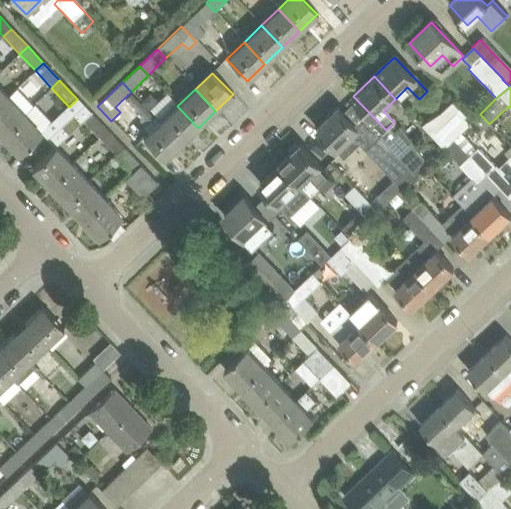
[(23,115),(6,98),(0,103),(0,137),(23,115)]
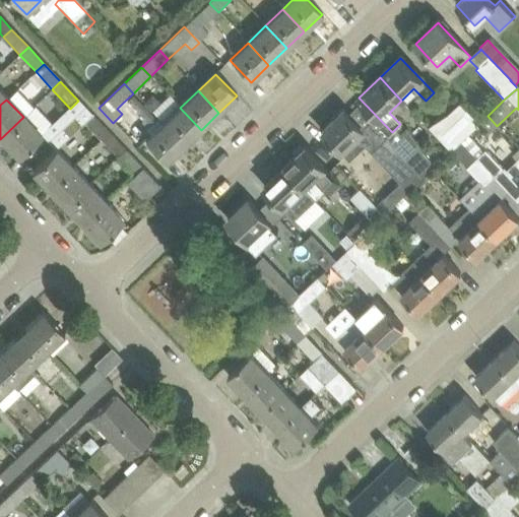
[(428,128),(449,152),(451,151),(460,142),(477,126),(478,125),(459,104),(451,112),(428,128)]
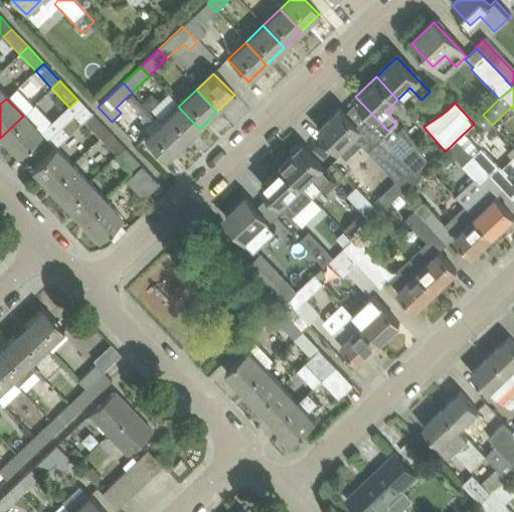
[(199,129),(178,107),(161,123),(181,145),(199,129)]
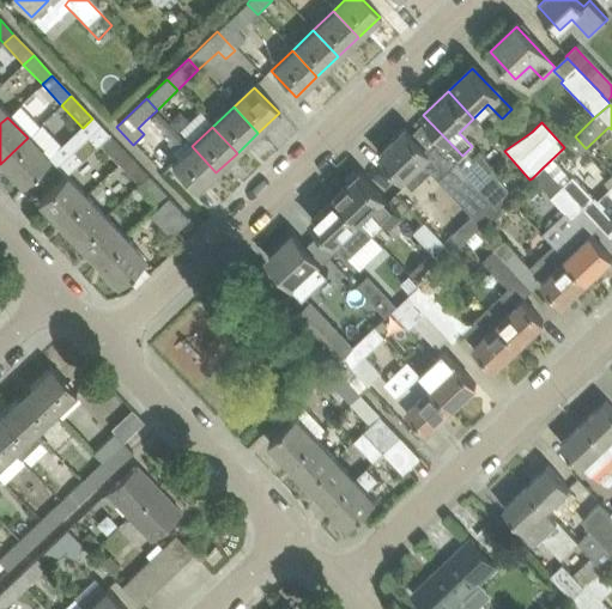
[(472,218),(443,244),(453,254),(498,211),(461,172),(437,147),(428,156),(405,132),(379,157),(412,190),(430,174),(472,218)]
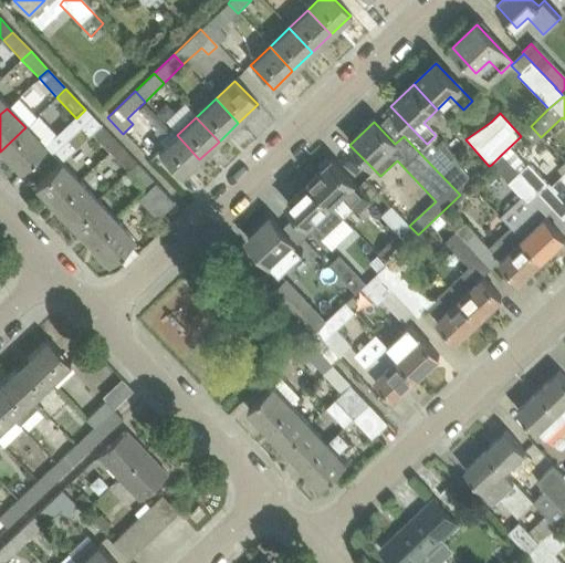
[(100,126),(91,134),(110,154),(117,145),(100,126)]
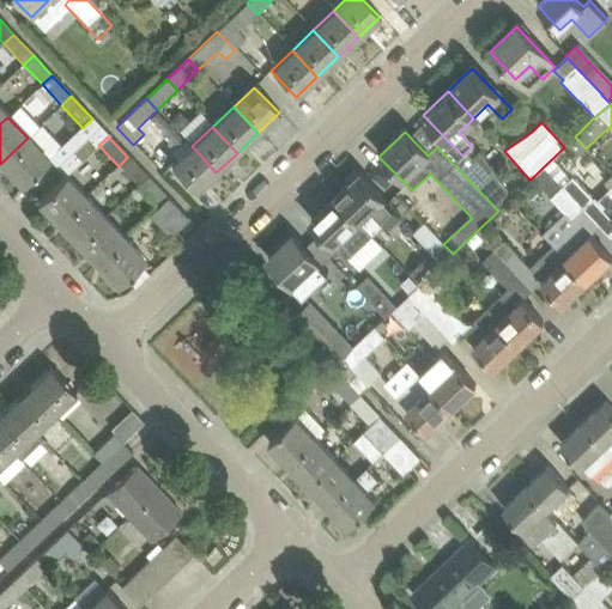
[(563,148),(574,160),(586,148),(575,136),(564,147),(563,148)]
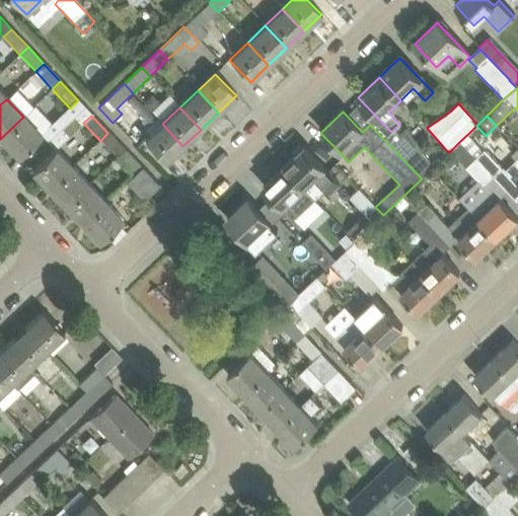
[(17,157),(41,135),(23,117),(0,139),(17,157)]
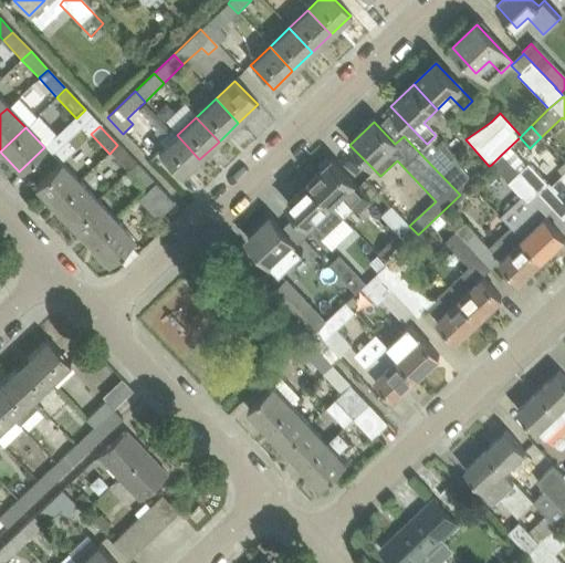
[(157,154),(180,178),(199,159),(177,135),(157,154)]
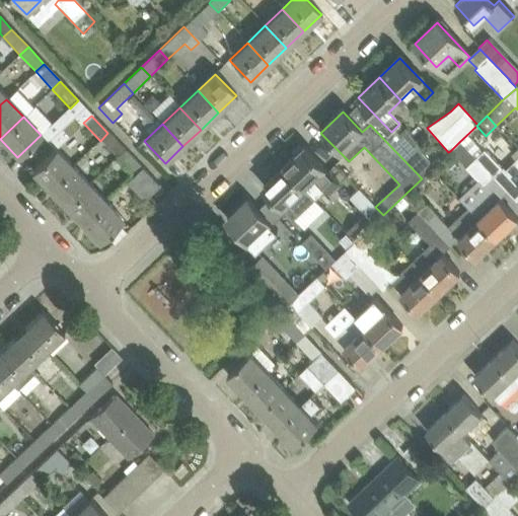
[(390,146),(422,178),(431,169),(434,166),(438,163),(418,143),(415,145),(405,131),(390,146)]
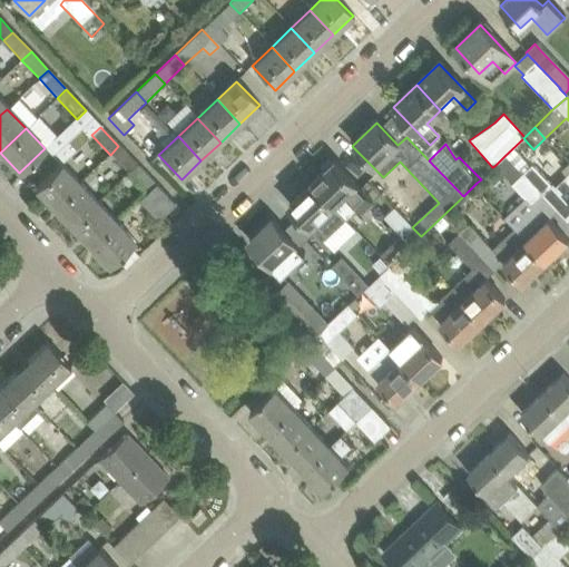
[(118,146),(110,155),(127,173),(136,165),(118,146)]
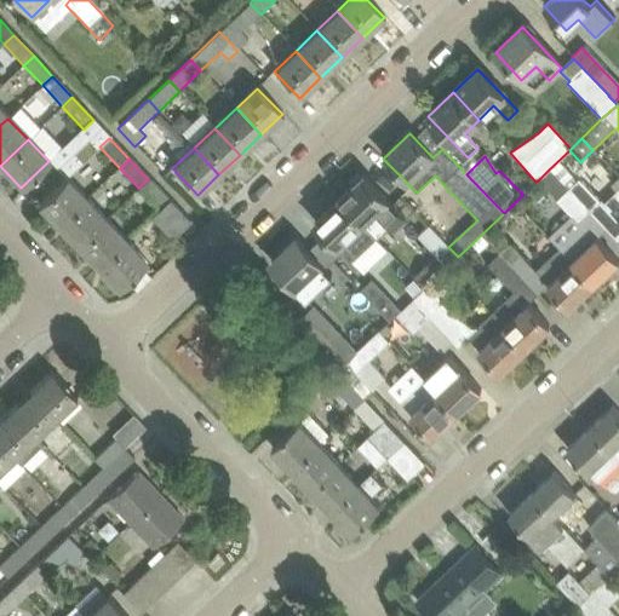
[(389,226),(393,230),(403,219),(364,178),(339,201),(376,240),(389,226)]
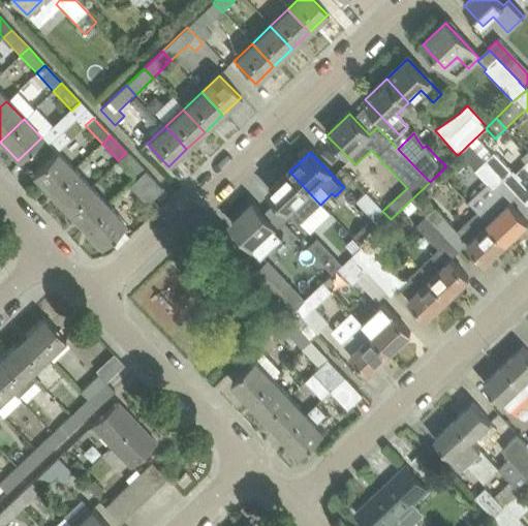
[(56,153),(32,176),(50,193),(73,171),(56,153)]
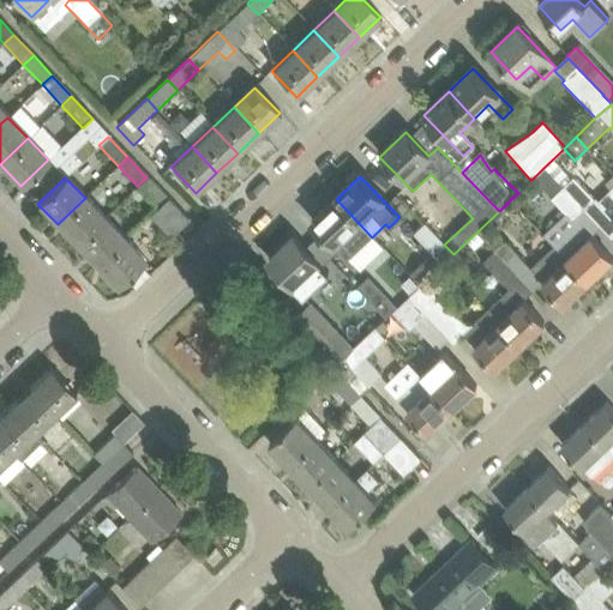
[(167,198),(146,177),(137,186),(156,207),(167,198)]
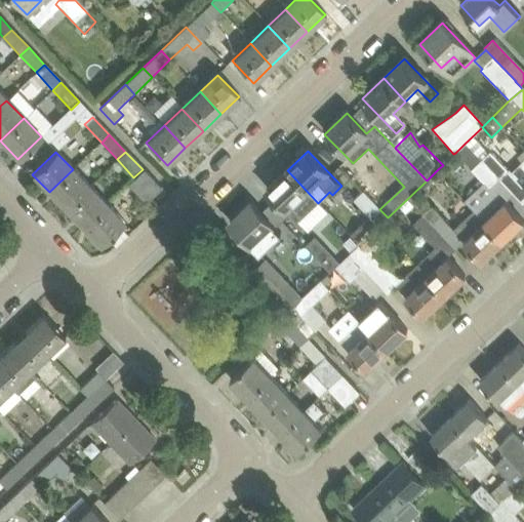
[(490,153),(481,161),(499,181),(509,190),(523,205),(523,203),(523,160),(520,164),(522,165),(512,175),(490,153)]
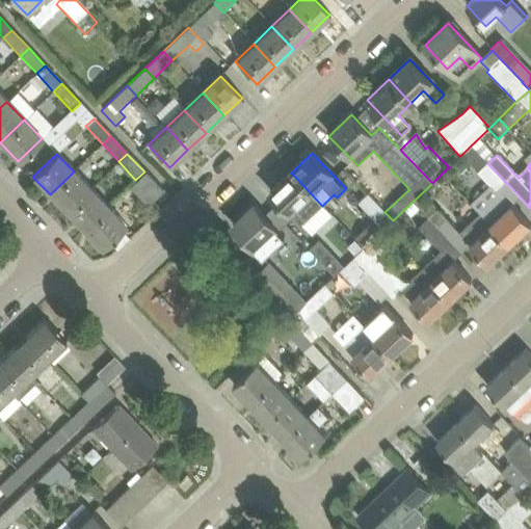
[(496,192),(506,183),(487,163),(486,164),(477,174),(496,192)]
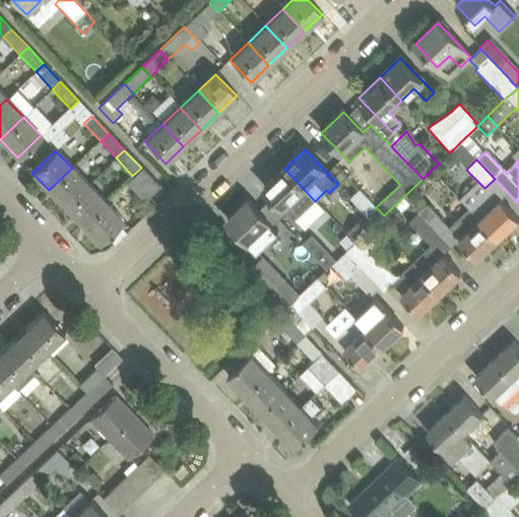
[(72,168),(49,190),(64,207),(88,185),(72,168)]
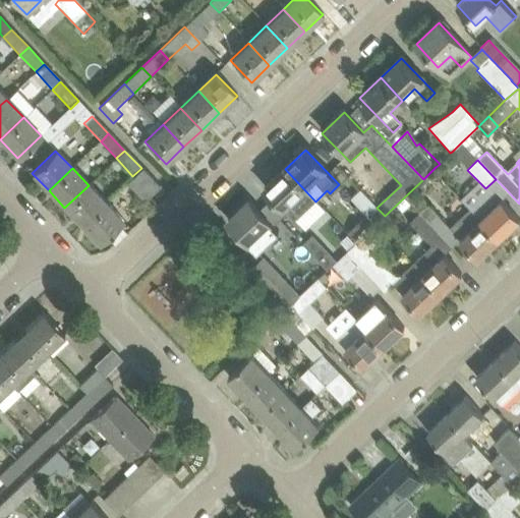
[(159,186),(141,168),(132,176),(139,182),(131,190),(142,203),(159,186)]
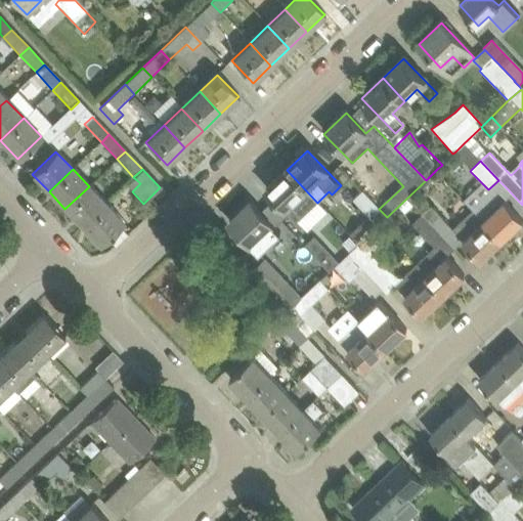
[(287,170),(265,189),(279,205),(297,222),(306,232),(328,213),(317,203),(287,170)]
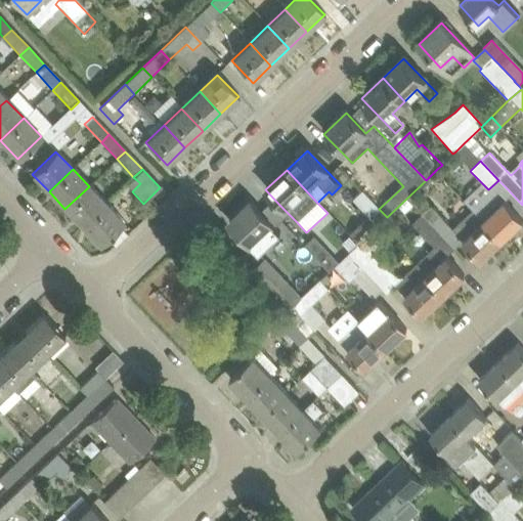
[(64,209),(82,226),(105,204),(89,186),(64,209)]
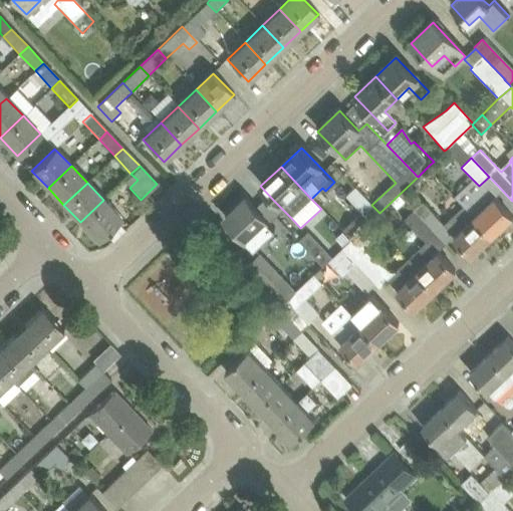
[(493,199),(483,189),(464,208),(491,237),(512,218),(498,203),(493,199)]
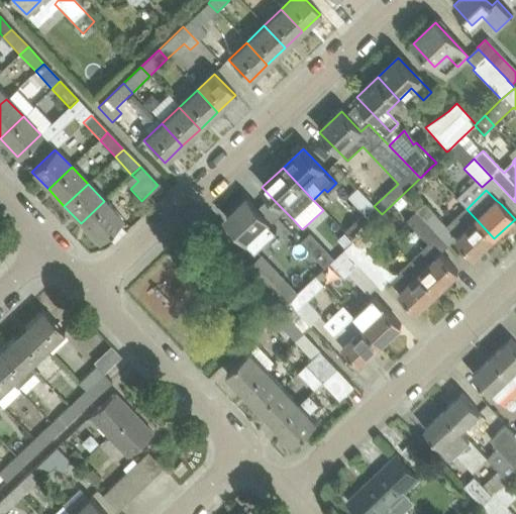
[(347,198),(371,224),(382,214),(374,206),(359,192),(354,191),(347,198)]
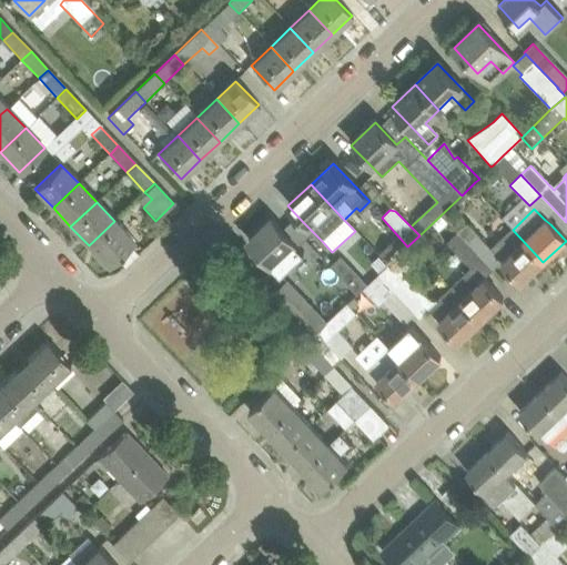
[(134,241),(119,225),(114,221),(89,245),(108,265),(134,241)]
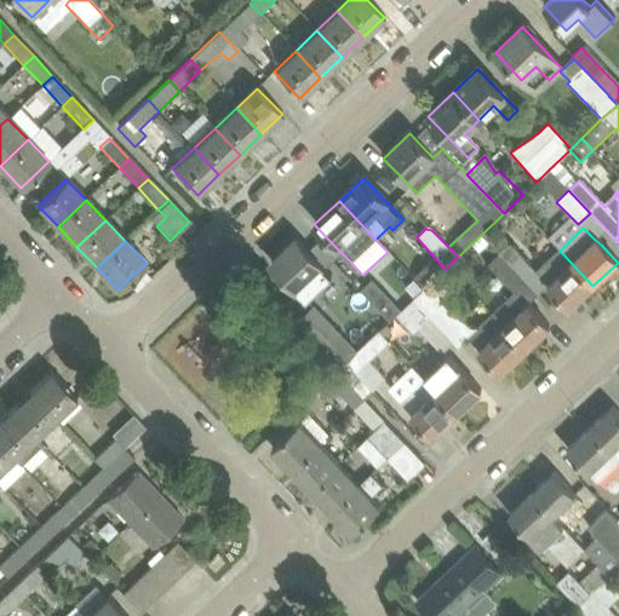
[(297,241),(270,265),(305,301),(331,278),(297,241)]
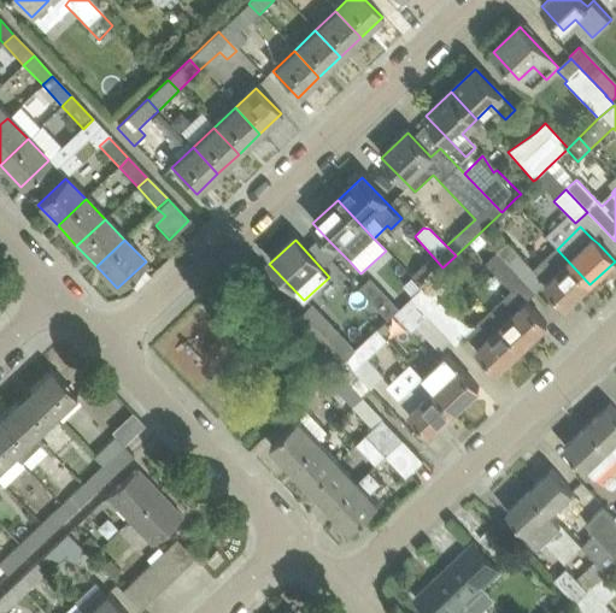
[(508,243),(497,254),(520,278),(529,267),(508,243)]
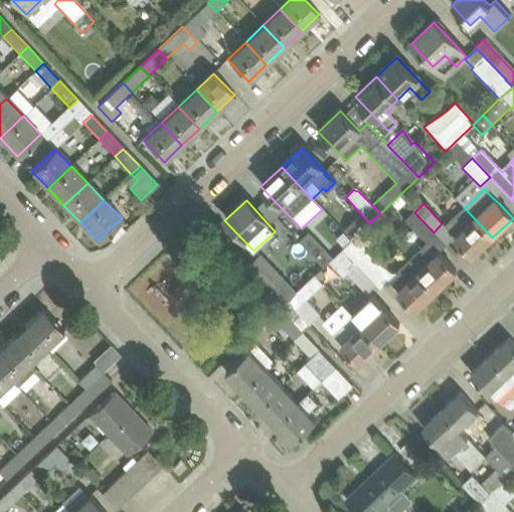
[(458,242),(472,257),(492,237),(465,208),(445,226),(455,236),(454,237),(458,242)]
